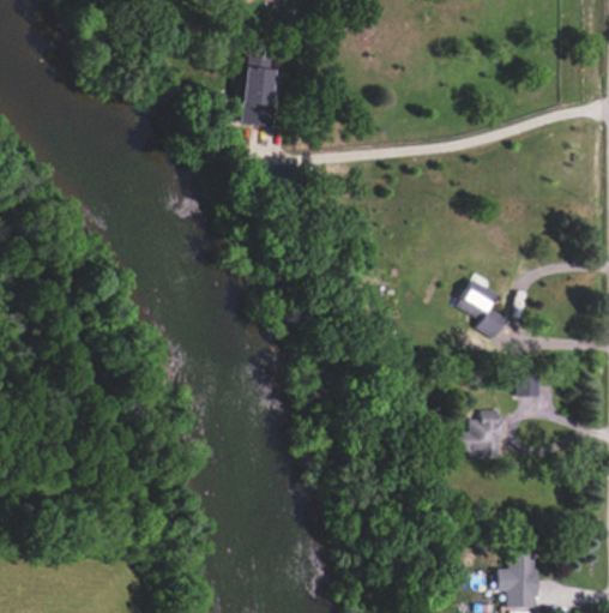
[(241,124),(271,127),(277,68),(271,68),(272,59),(248,56),(241,124)]
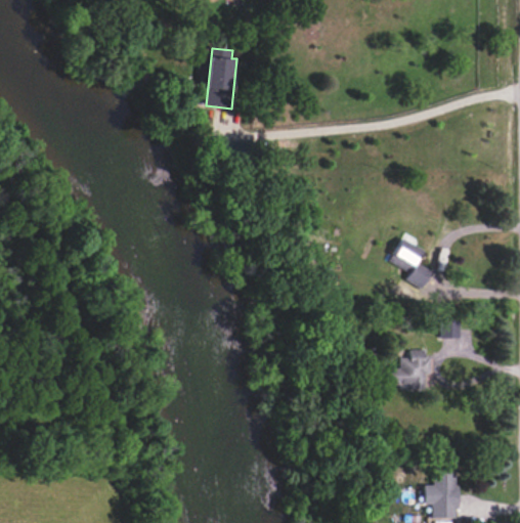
[(412,272),(407,280),(424,289),(433,271),(419,264),(426,250),(403,237),(391,261),(412,272)]
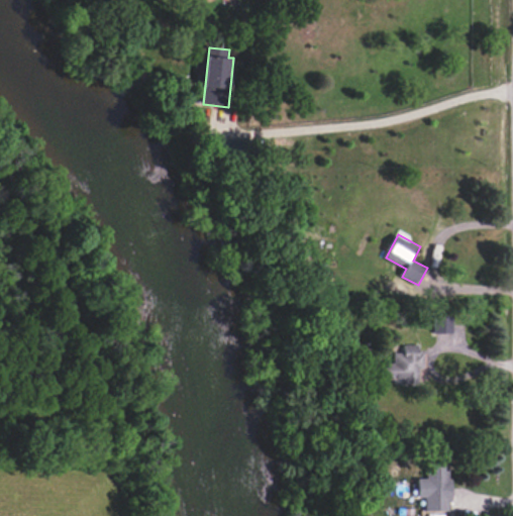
[(454,333),(454,315),(435,316),(436,334),(454,333)]
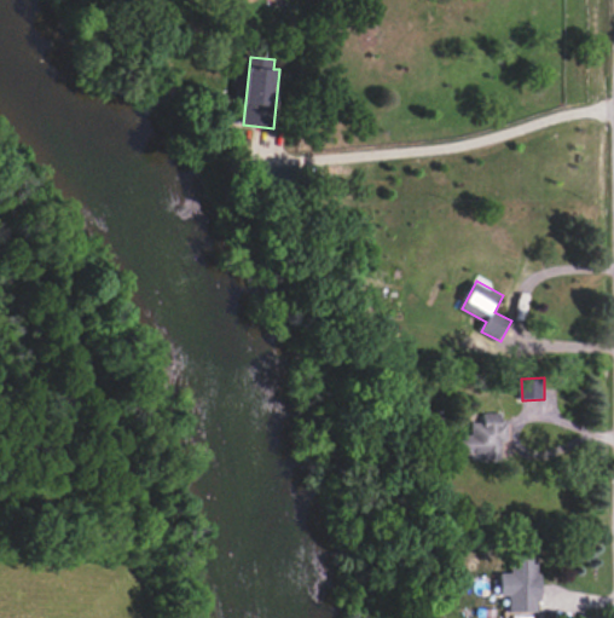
[(507,461),(505,414),(486,414),(486,422),(474,422),(474,435),(463,435),(464,455),(475,455),(475,461),(507,461)]
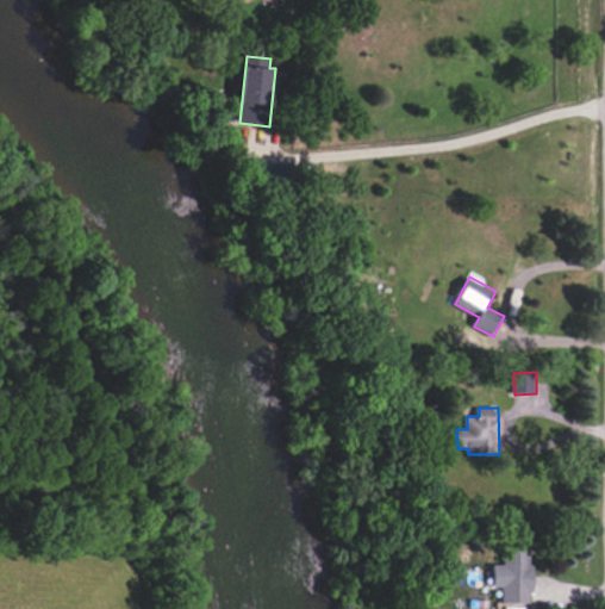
[(504,604),(534,603),(534,546),(505,547),(506,565),(494,565),(496,588),(504,588),(504,604)]
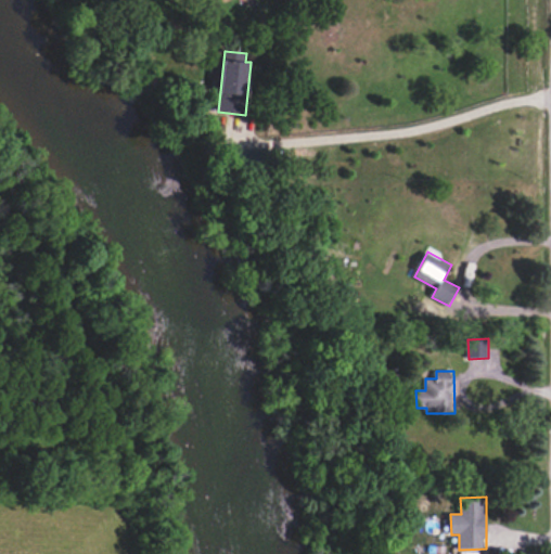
All buildings are outlined.
